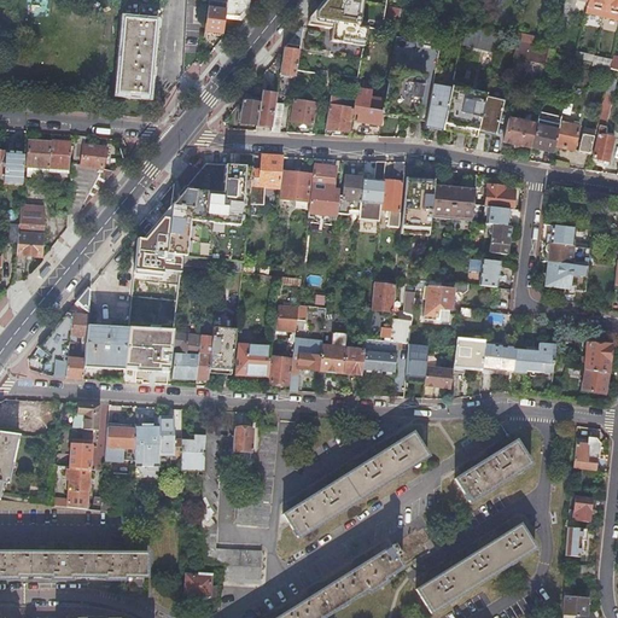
[(220,33),(222,33),(225,15),(226,0),(207,0),(203,30),(211,31),(211,34),(211,35),(219,35),(220,35),(220,33)]
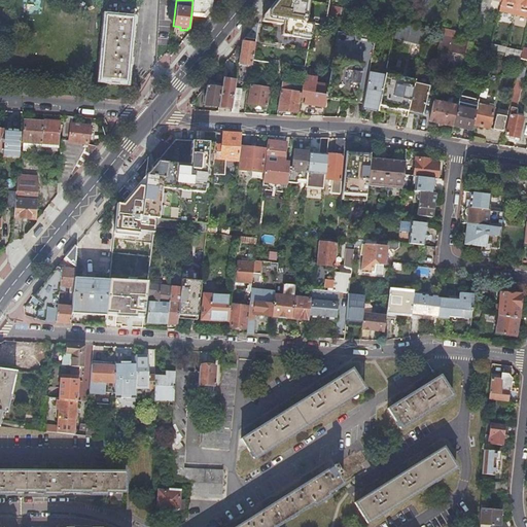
[(192,0),(191,12),(203,14),(208,8),(209,0),(192,0)]
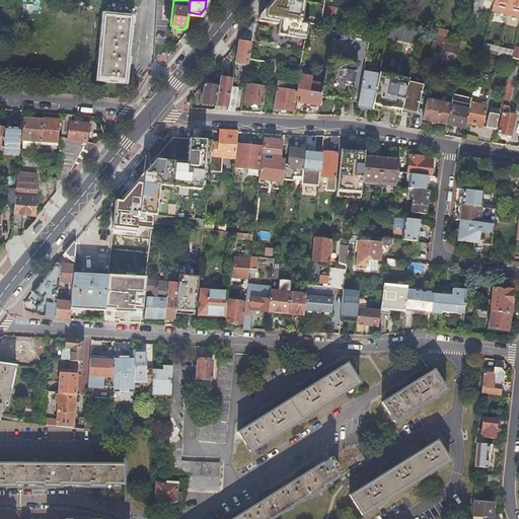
[(285,36),(304,40),(306,23),(318,26),(319,18),(322,5),(322,0),(271,0),(258,15),(257,21),(278,25),(276,35),(285,36)]
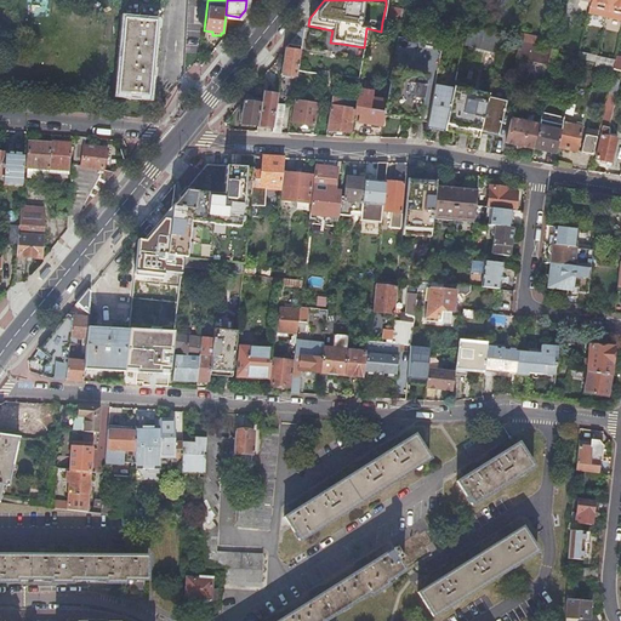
[(567,0),(563,15),(574,17),(577,0),(584,0),(590,1),(590,0),(567,0)]
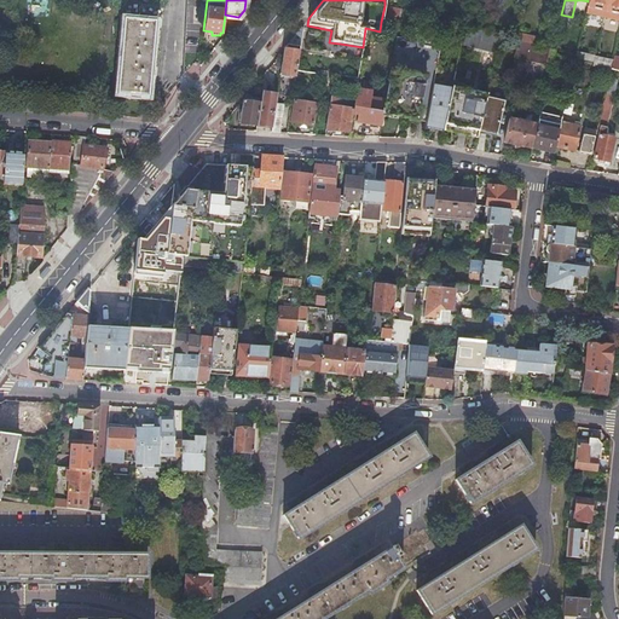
[(606,0),(588,0),(588,1),(585,13),(603,17),(606,0)]
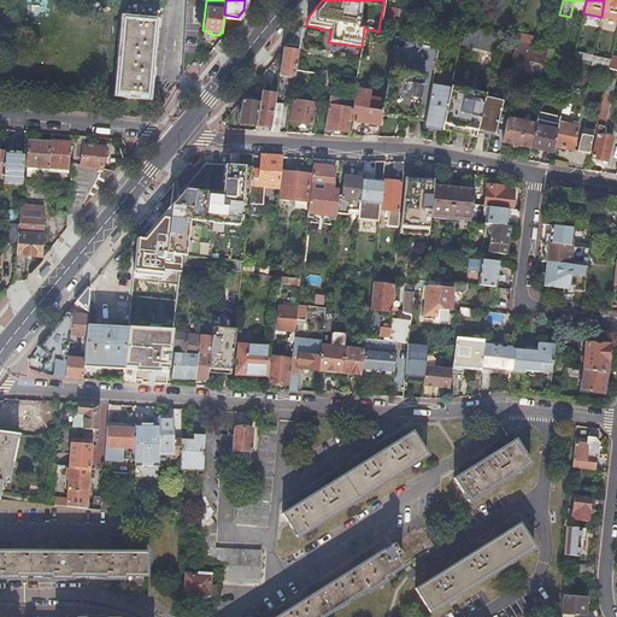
[(616,0),(604,0),(601,17),(616,19),(616,0)]
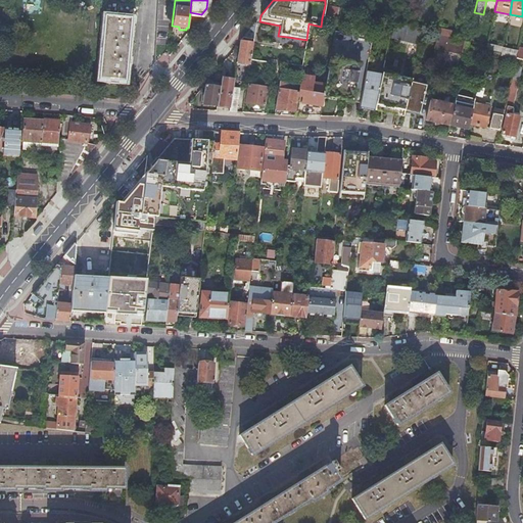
[(338,7),(325,5),(322,18),(336,21),(337,14),(338,7)]
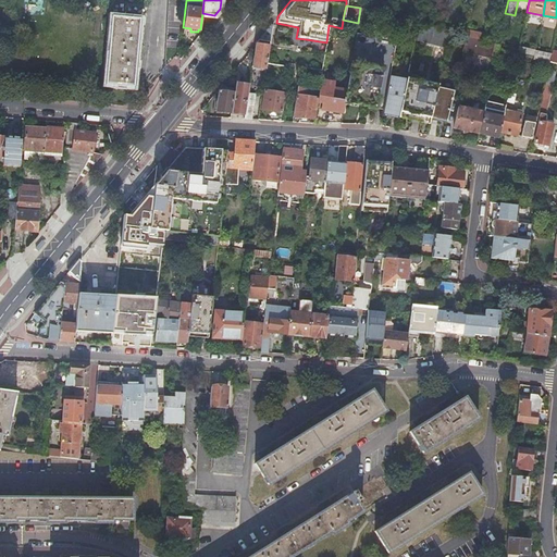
[(379,11),(360,8),(359,15),(378,19),(379,11)]
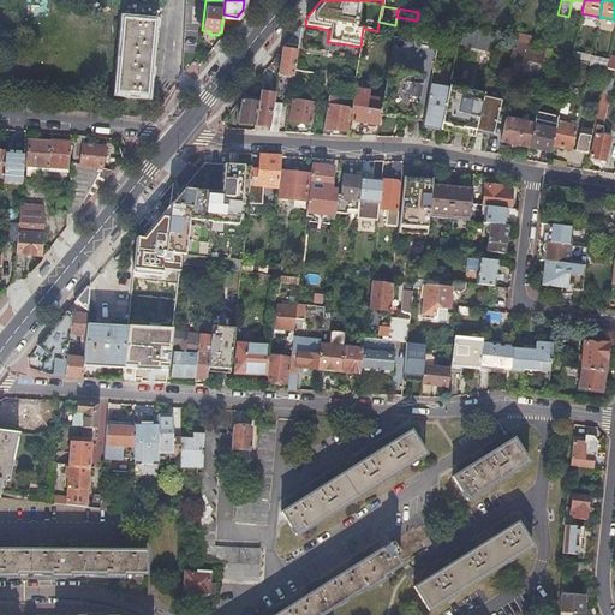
[(150,21),(130,19),(120,18),(119,37),(113,94),(120,94),(142,96),(147,96),(147,89),(153,87),(151,82),(154,76),(148,73),(151,43),(157,42),(155,37),(157,30),(153,29),(153,22),(150,21)]
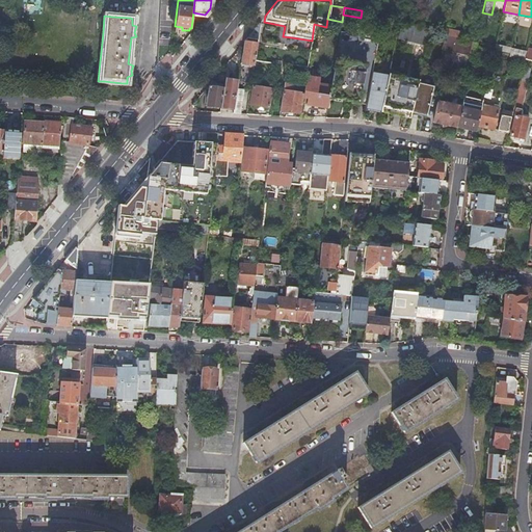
[(399,22),(398,25),(395,38),(425,47),(428,33),(413,30),(414,25),(399,22)]
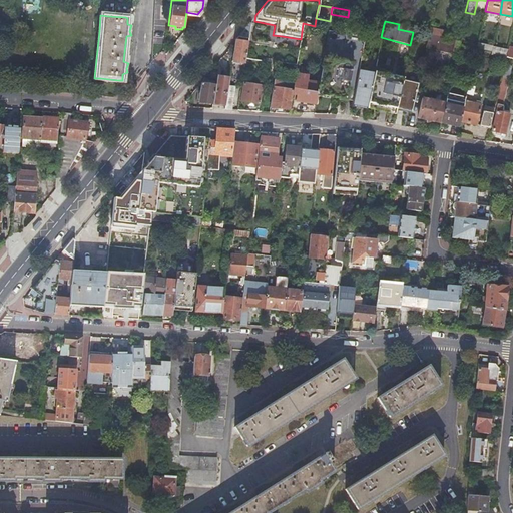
[(249,23),(235,40),(231,62),(244,64),(250,24),(249,23)]
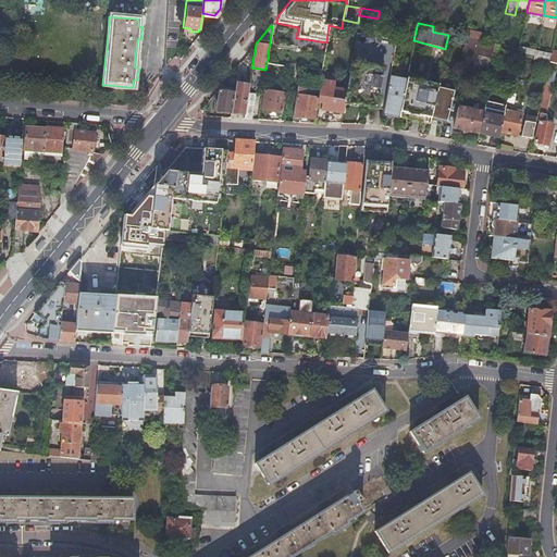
[(467,31),(466,36),(481,40),(483,34),(467,31)]
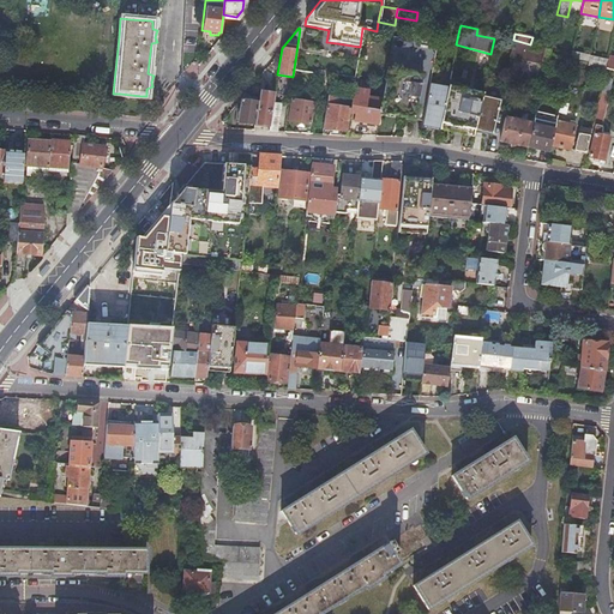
[(530,44),(513,40),(510,56),(527,60),(530,44)]
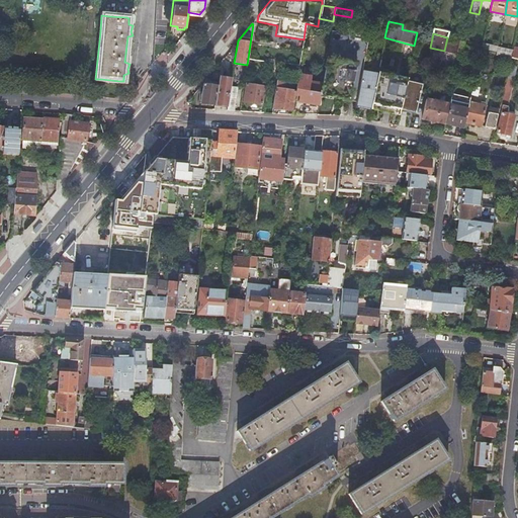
[(447,37),(444,51),(455,54),(458,40),(447,37)]
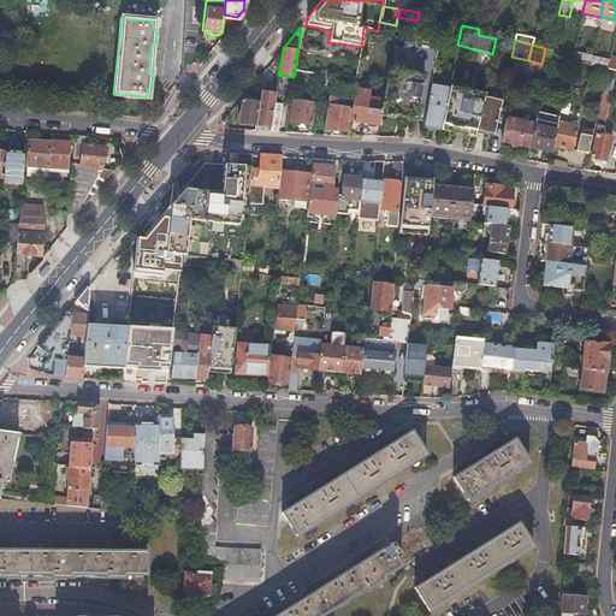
[(573,52),(572,58),(590,60),(588,65),(606,70),(606,69),(609,58),(597,55),(596,55),(594,55),(573,52)]
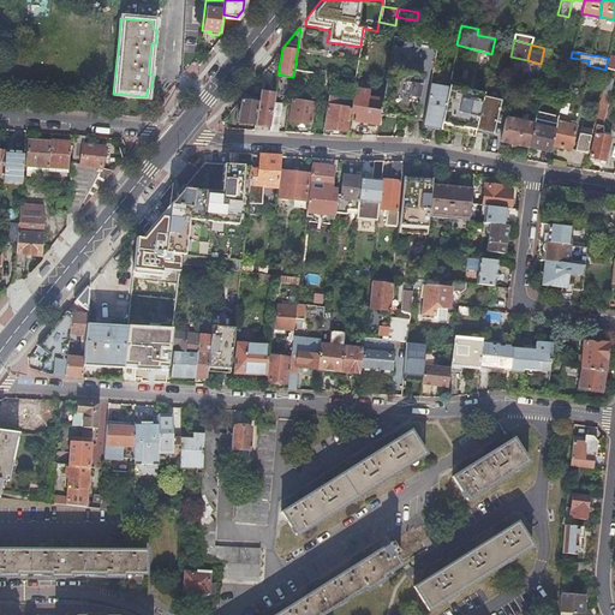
[(460,67),(452,66),(449,81),(457,82),(460,67)]
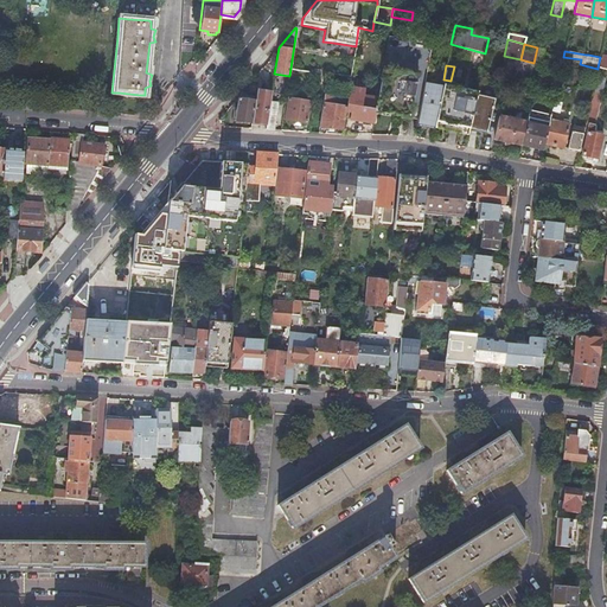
[(598,69),(592,90),(601,93),(606,70),(598,68),(598,69)]
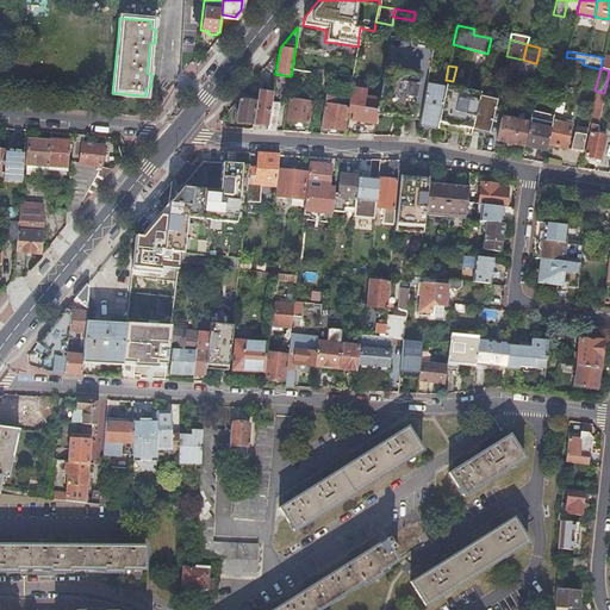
[(427,76),(384,69),(380,95),(377,114),(410,120),(411,113),(419,114),(425,82),(427,76)]
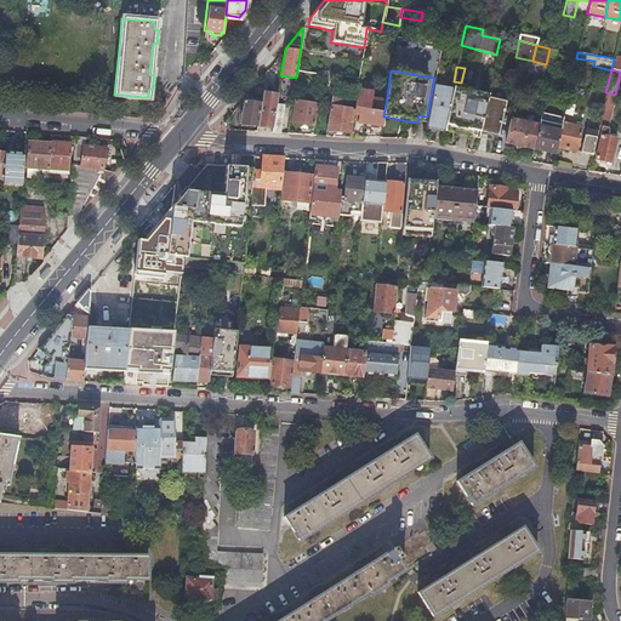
[(426,124),(426,127),(443,131),(453,87),(433,84),(427,117),(426,124)]
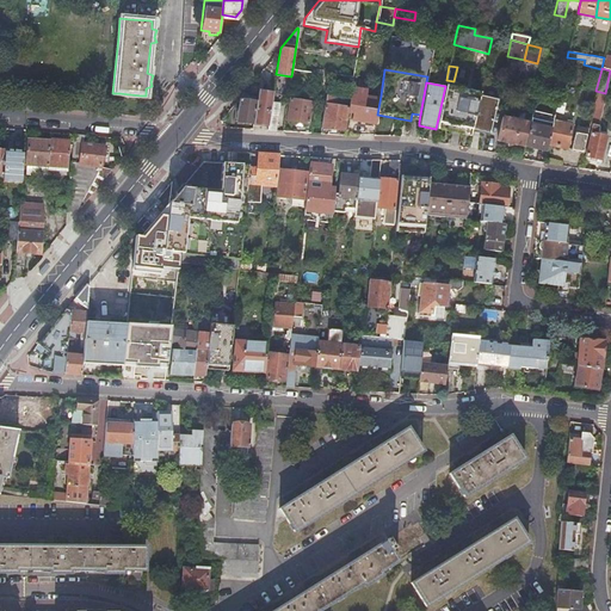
[(351,122),(375,125),(377,115),(381,96),(365,93),(366,87),(351,85),(347,109),(347,111),(353,111),(351,122)]
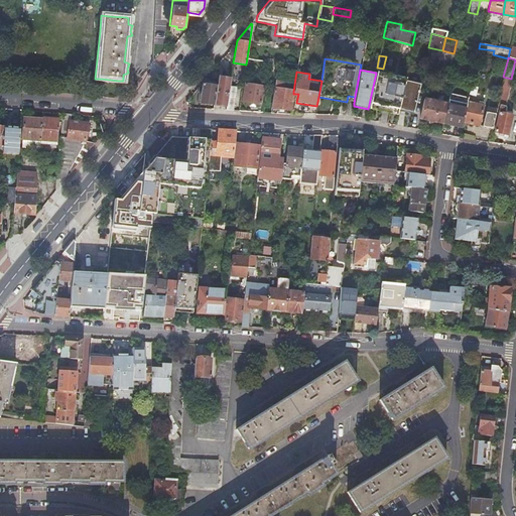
[(376,72),(376,73),(368,109),(390,113),(391,108),(398,110),(398,109),(404,82),(405,78),(376,72)]
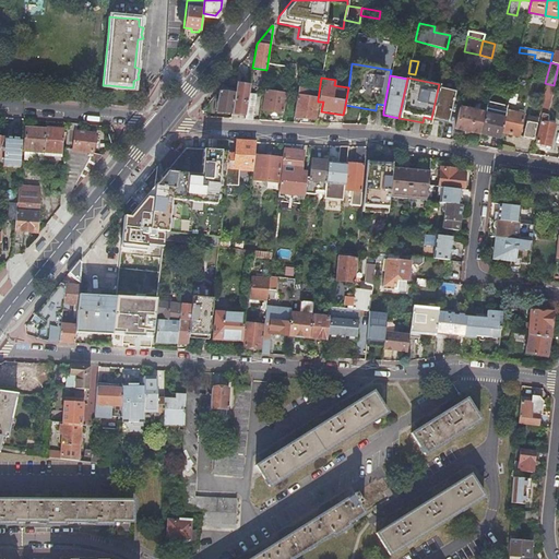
[(245,116),(248,94),(249,86),(249,85),(236,83),(236,84),(235,92),(235,93),(232,114),(245,116)]
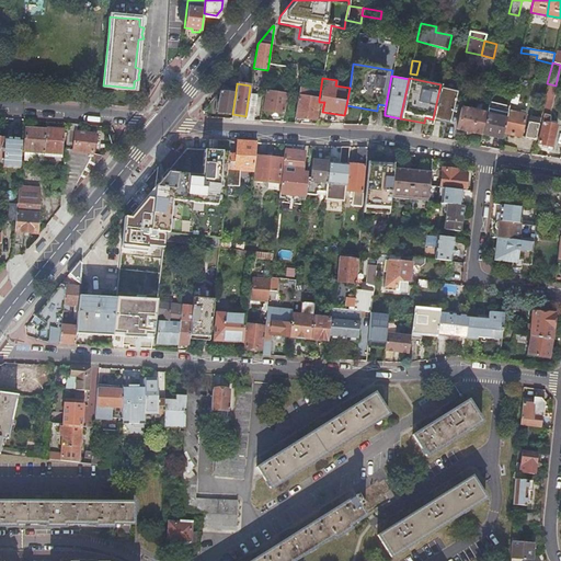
[(538,124),(534,140),(537,140),(537,144),(547,146),(551,147),(557,125),(547,123),(548,115),(556,86),(547,83),(538,124)]
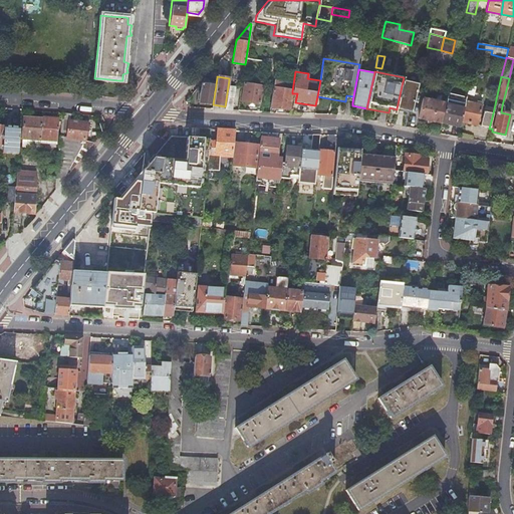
[(273,81),(269,107),(289,110),(292,93),(292,91),(281,89),(282,82),(273,81)]
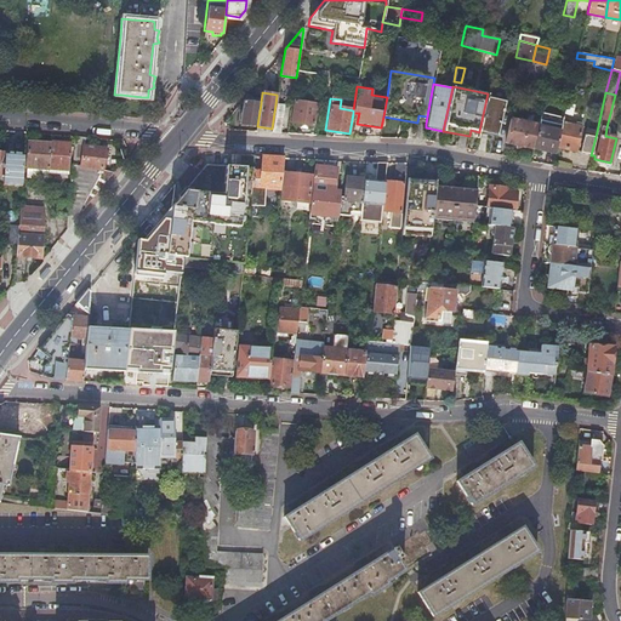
[(505,102),(486,98),(479,131),(497,135),(505,102)]
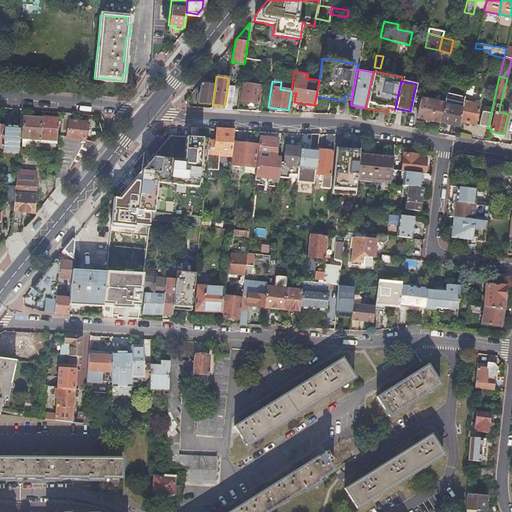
[(215,85),(200,83),(197,102),(212,104),(215,85)]
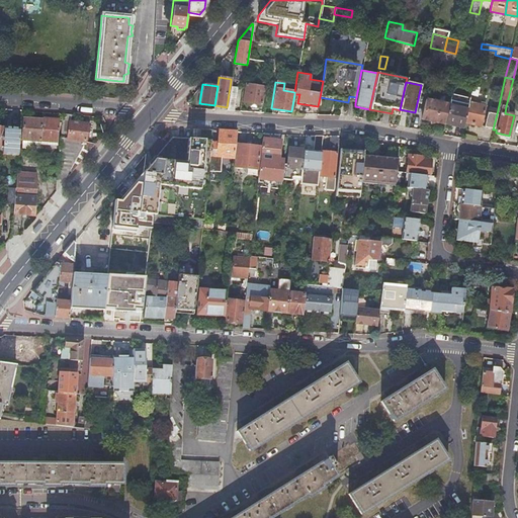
[(245,84),(243,102),(261,105),(264,87),(245,84)]
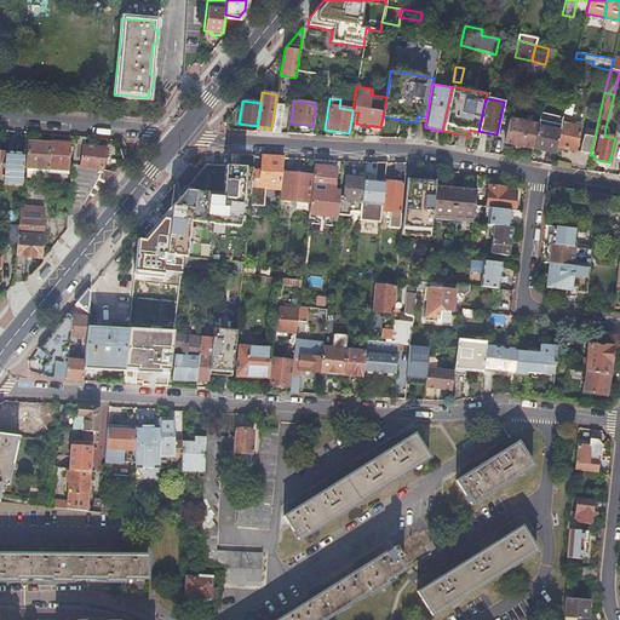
[(543,103),(539,114),(547,116),(550,104),(543,103)]
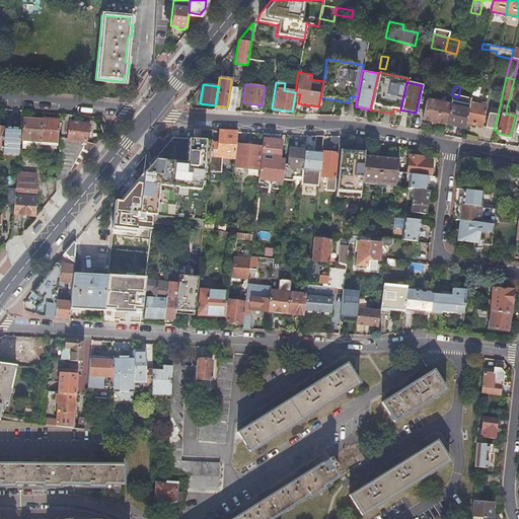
[(479,87),(473,86),(471,94),(477,96),(479,87)]
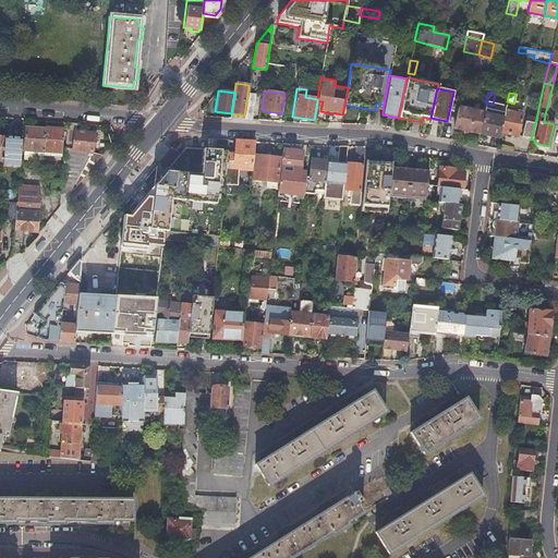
[(255,95),(247,94),(244,116),(243,120),(251,120),(255,95)]
